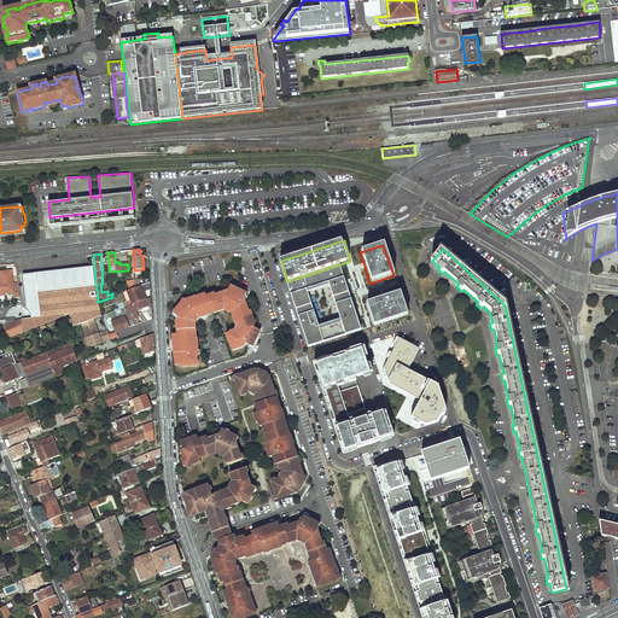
[(340,264),(287,281),(293,298),(308,293),(331,286),(345,280),(340,264)]
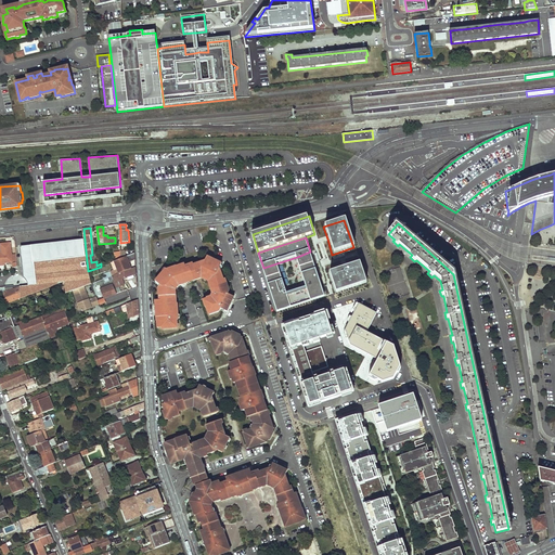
[(86,261),(87,261),(85,240),(66,242),(66,244),(41,247),(40,245),(21,247),(23,268),(24,278),(27,281),(28,283),(28,285),(20,286),(20,287),(20,288),(21,298),(65,282),(65,294),(74,291),(84,286),(91,283),(88,271),(88,270),(82,270),(81,266),(87,266),(86,261)]
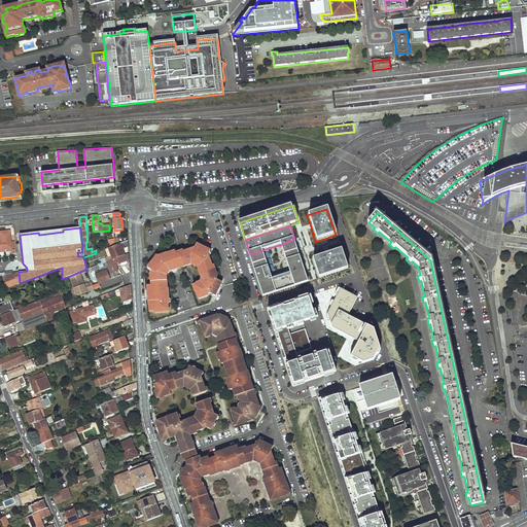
[(10,230),(0,232),(1,240),(2,242),(0,241),(0,250),(12,248),(10,230)]
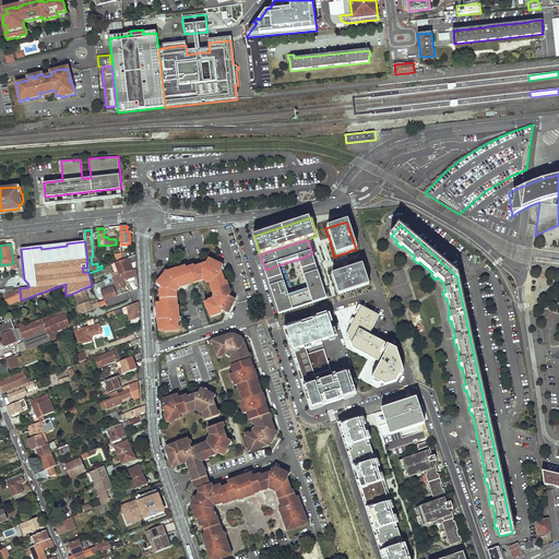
[(312,253),(299,259),(307,280),(320,275),(312,253)]
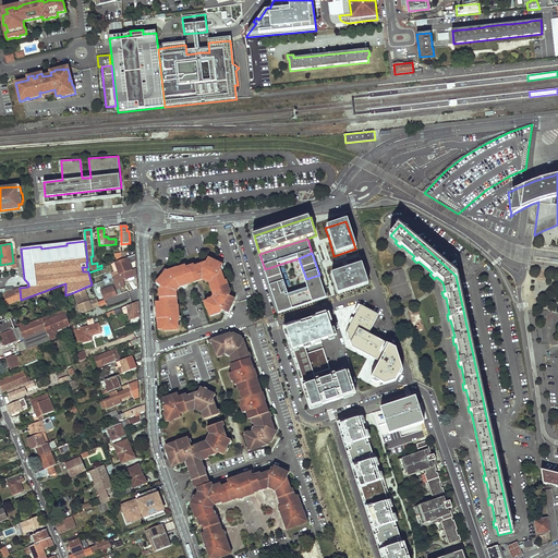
[(117,262),(113,263),(116,268),(117,270),(101,276),(104,281),(112,278),(131,270),(129,264),(130,264),(136,262),(136,258),(135,255),(128,257),(122,259),(117,262)]
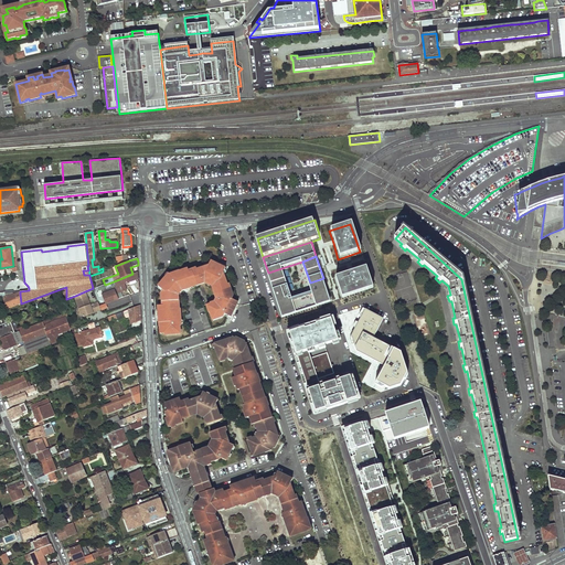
[(211,262),(208,268),(206,267),(196,270),(190,273),(189,272),(188,269),(180,272),(170,275),(169,274),(158,287),(163,291),(161,294),(162,298),(163,298),(164,306),(162,306),(158,306),(158,311),(159,323),(159,327),(160,328),(160,332),(164,332),(164,333),(164,336),(179,334),(178,327),(180,326),(181,326),(180,309),(179,309),(178,309),(177,296),(178,296),(182,291),(190,288),(189,287),(204,281),(213,286),(217,298),(216,299),(215,302),(210,305),(211,305),(211,307),(208,308),(209,313),(210,313),(212,312),(214,320),(223,317),(224,315),(230,317),(231,317),(233,313),(237,305),(238,302),(232,299),(233,296),(232,292),(230,292),(227,285),(224,276),(223,275),(226,268),(219,265),(211,262)]
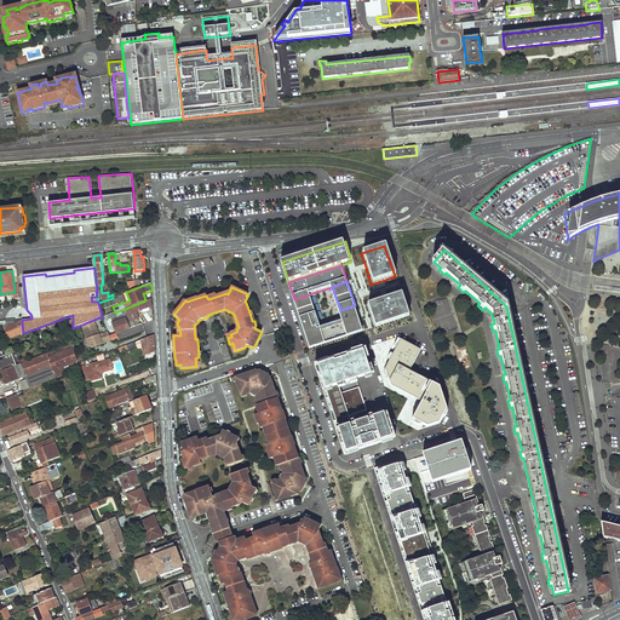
[(403,293),(368,304),(377,327),(411,316),(403,293)]
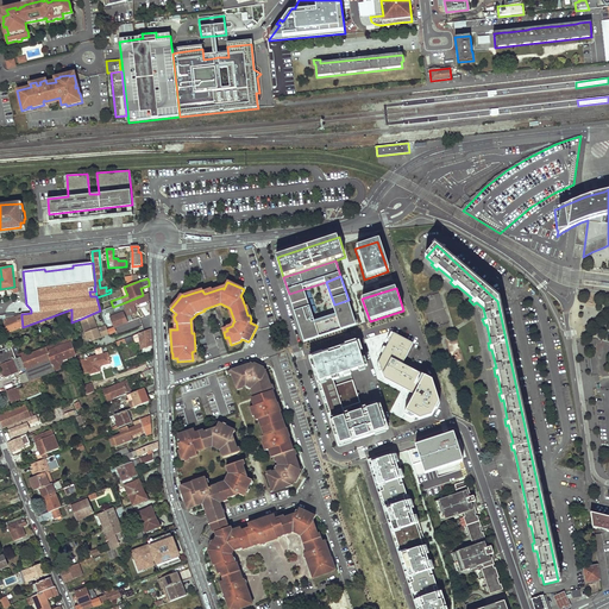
[(303,289),(289,294),(296,316),(312,312),(303,289)]
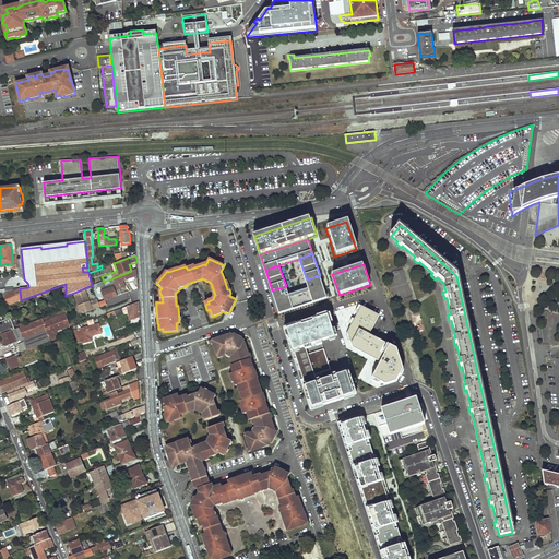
[(131,271),(113,278),(114,282),(105,285),(110,297),(120,294),(119,288),(125,286),(122,281),(137,275),(135,270),(133,271),(131,271)]
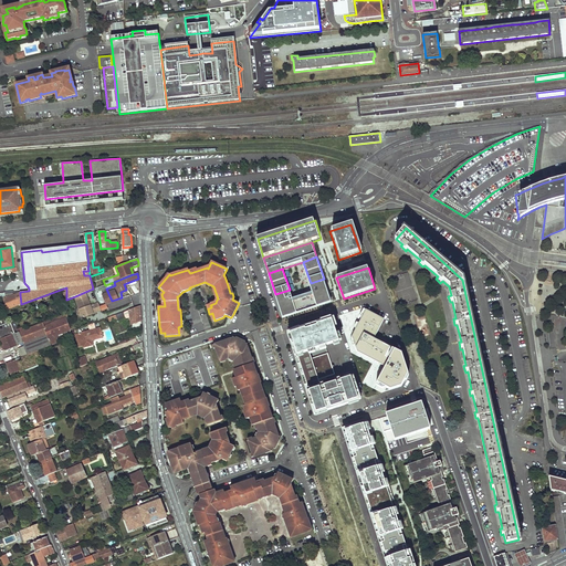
[(324,279),(311,283),(313,293),(293,300),(290,290),(275,294),(283,317),(297,313),(294,303),(314,296),(318,306),(332,302),(324,279)]
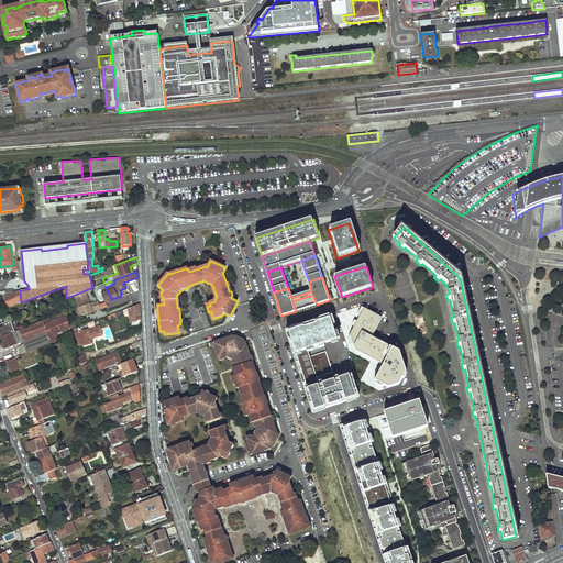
[(188,286),(189,287),(203,282),(211,286),(216,298),(217,297),(212,285),(203,280),(188,286)]
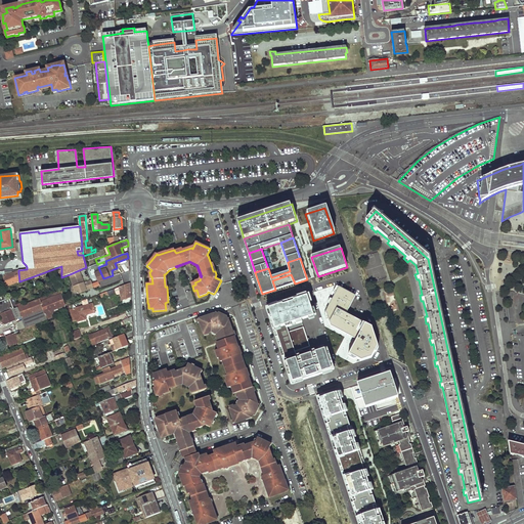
[(103,278),(98,267),(97,264),(90,266),(91,269),(94,268),(98,280),(103,278)]
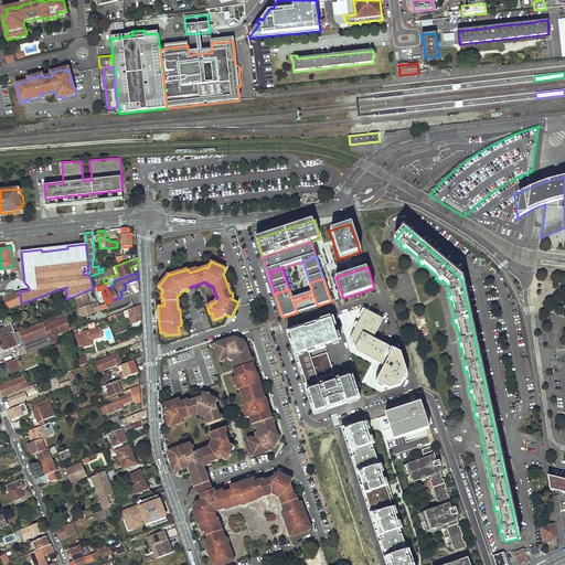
[(85,291),(75,296),(80,309),(77,313),(84,317),(84,316),(87,315),(87,316),(96,312),(95,308),(92,309),(89,306),(85,291)]
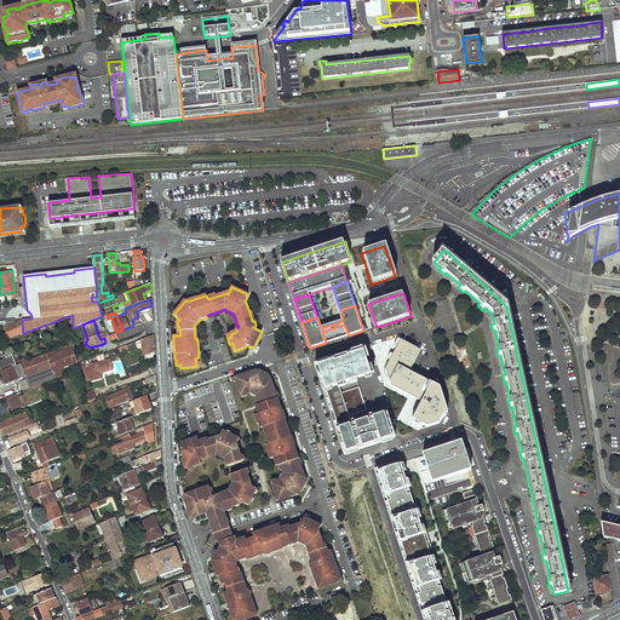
[(23,333),(22,322),(4,327),(7,339),(23,333)]
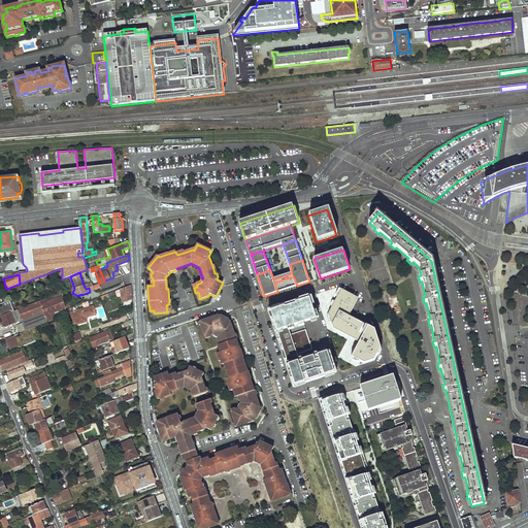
[(92,283),(84,286),(86,289),(89,288),(90,292),(94,290),(92,283)]
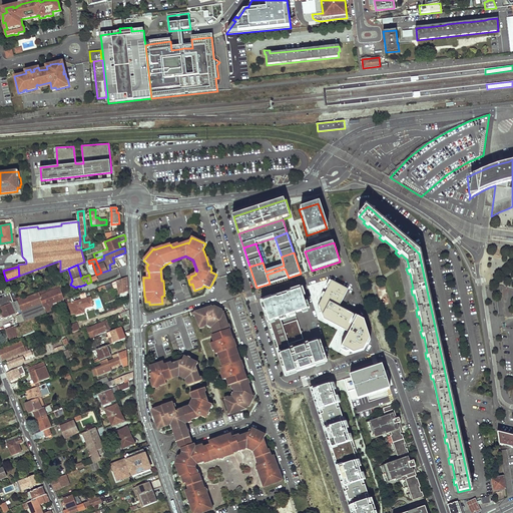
[(112,288),(112,290),(117,289),(118,294),(128,291),(128,287),(127,278),(105,286),(107,289),(107,290),(112,288)]
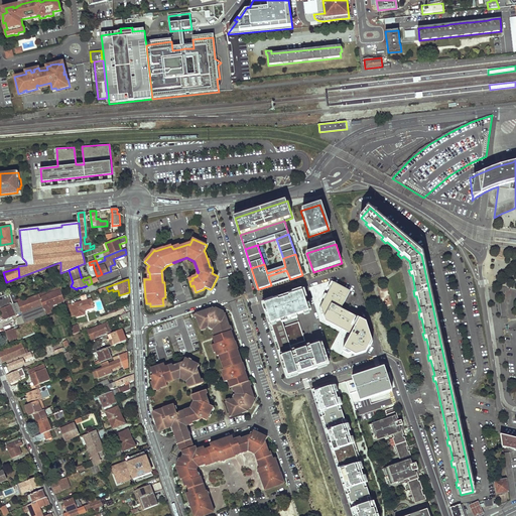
[(349,292),(329,281),(316,305),(320,320),(339,331),(331,349),(349,359),(373,349),(366,326),(339,310),(349,292)]
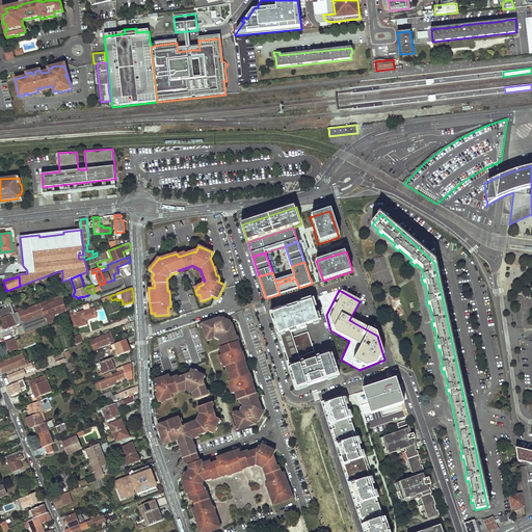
[(63,295),(18,313),(22,322),(44,314),(49,324),(69,317),(67,312),(63,295)]
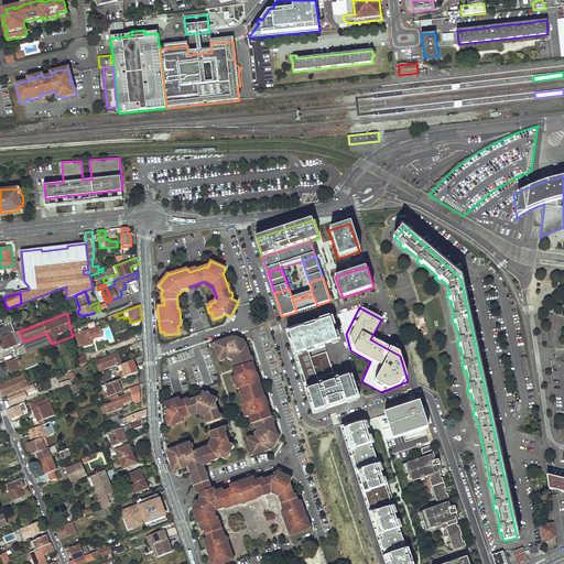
[(331,316),(285,331),(294,358),(300,373),(304,388),(314,415),(359,400),(350,377),(337,381),(325,345),(338,339),(331,316)]
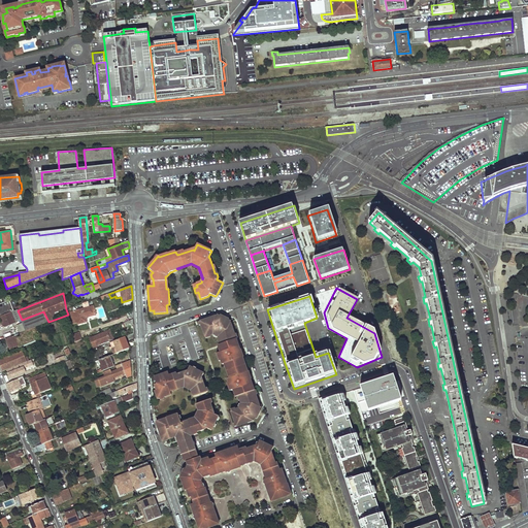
[(0,316),(11,312),(13,311),(9,300),(0,303),(0,316)]
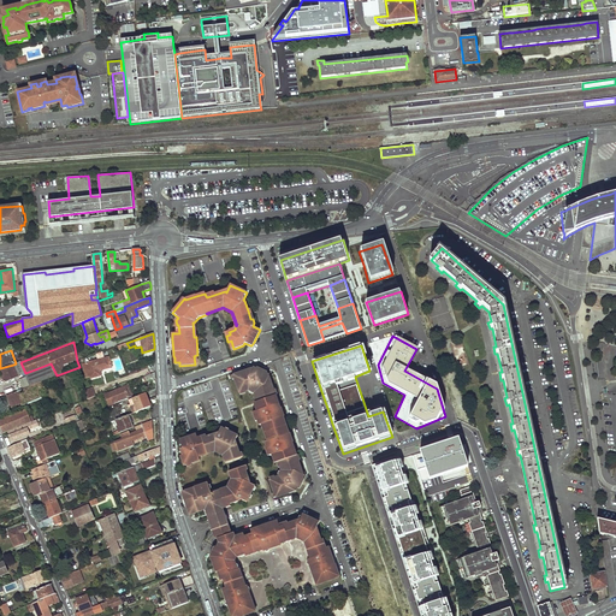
[(83,363),(86,378),(90,377),(90,378),(101,375),(100,371),(112,367),(110,357),(104,359),(101,353),(96,354),(99,360),(83,363)]
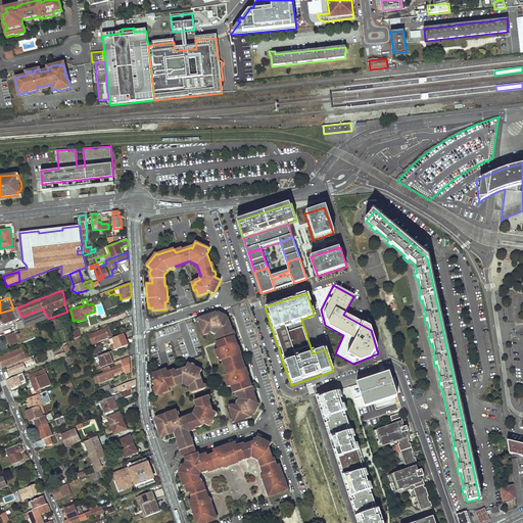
[(15,316),(14,317),(15,319),(21,317),(17,307),(11,310),(13,315),(14,315),(15,316)]
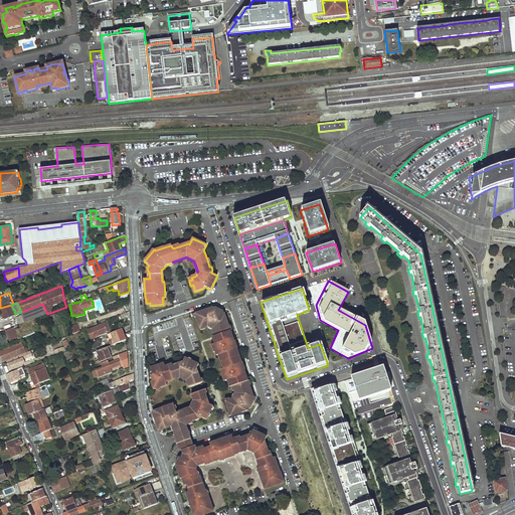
[(42,304),(21,312),(25,323),(38,318),(47,314),(42,304)]
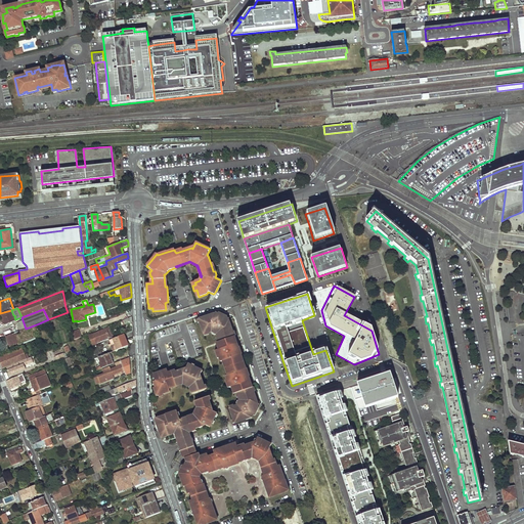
[(11,310),(0,313),(0,315),(4,324),(15,320),(15,319),(14,317),(15,316),(14,315),(13,315),(11,310)]
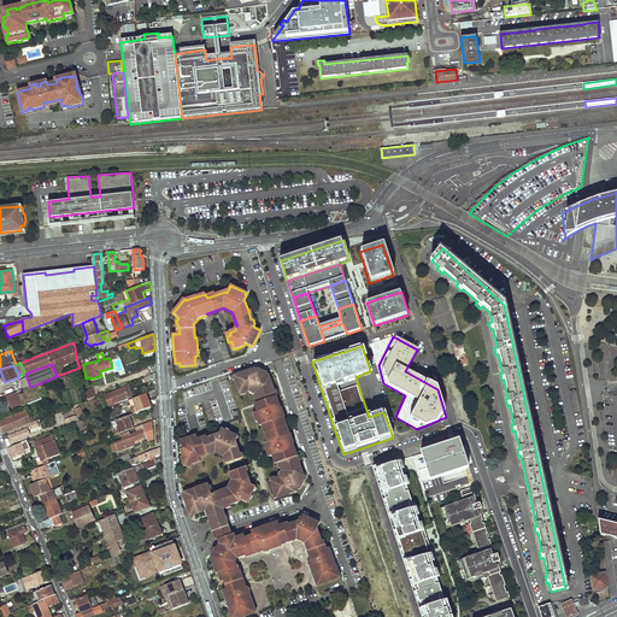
[(268,447),(270,457),(274,454),(277,463),(280,463),(282,471),(278,479),(270,481),(276,499),(289,494),(292,491),(295,492),(297,493),(303,480),(304,476),(303,475),(299,474),(301,470),(297,457),(295,457),(292,448),(293,448),(288,435),(282,418),(278,405),(277,405),(274,397),(276,397),(271,383),(268,381),(269,377),(270,376),(265,375),(253,369),(251,374),(247,371),(234,376),(240,394),(248,391),(256,394),(258,403),(256,403),(259,411),(256,413),(258,422),(259,427),(264,425),(269,441),(265,442),(268,447)]
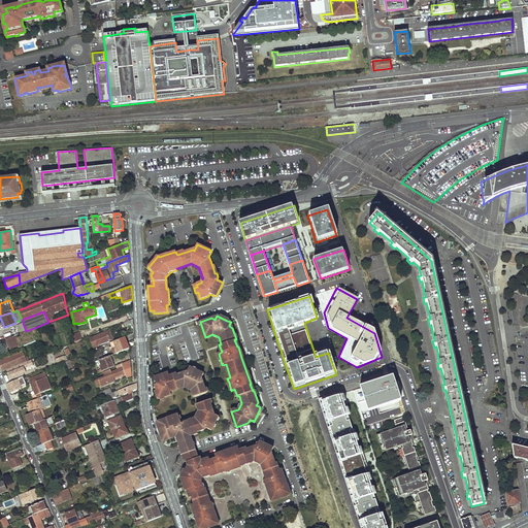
[(26,331),(6,338),(10,349),(19,345),(15,338),(19,338),(24,336),(24,335),(41,329),(39,326),(26,331)]
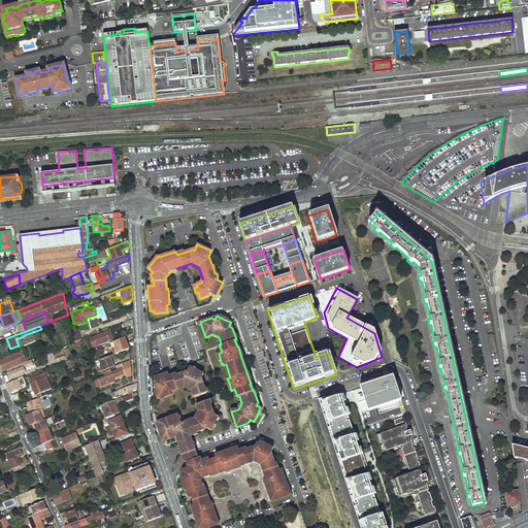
[(94,336),(97,344),(110,339),(107,331),(94,336)]
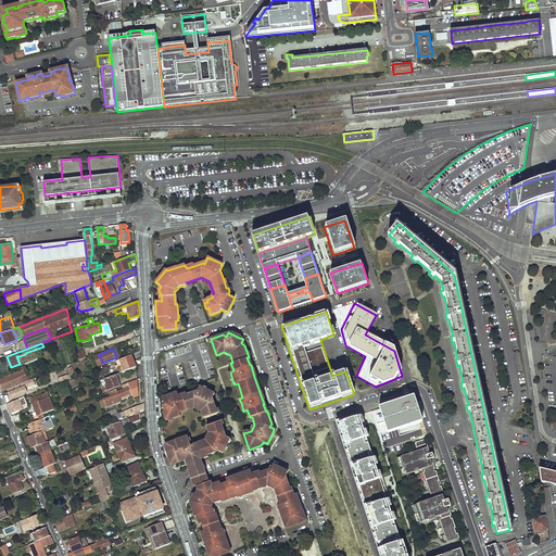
[(78,361),(86,357),(83,350),(76,352),(78,361)]
